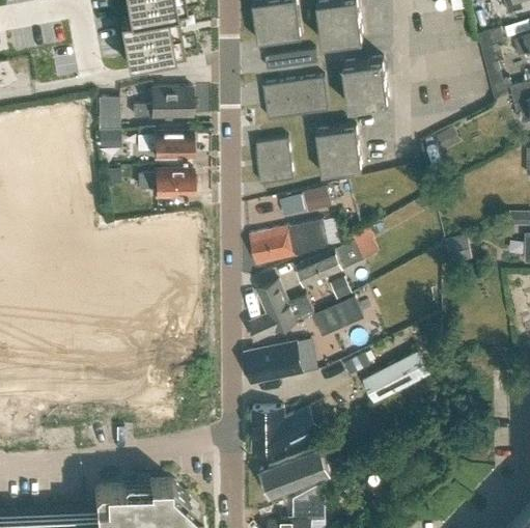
[(126,0),(130,20),(119,22),(128,67),(182,58),(176,30),(177,30),(174,14),(185,11),(183,0),(126,0)]
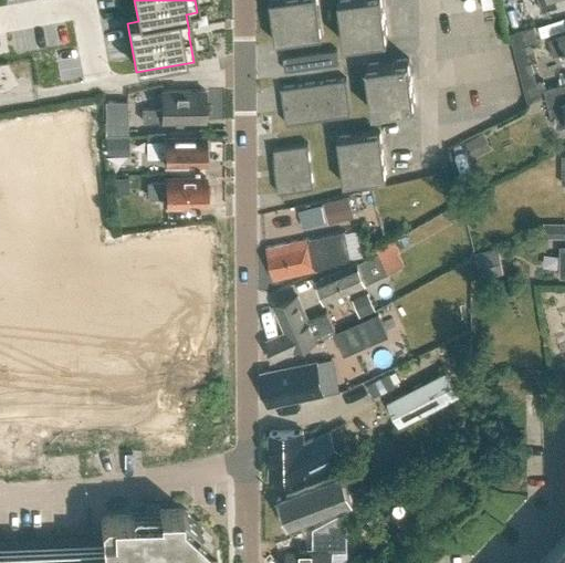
[(291,0),(269,3),(274,47),(321,40),(315,0),(291,0)]
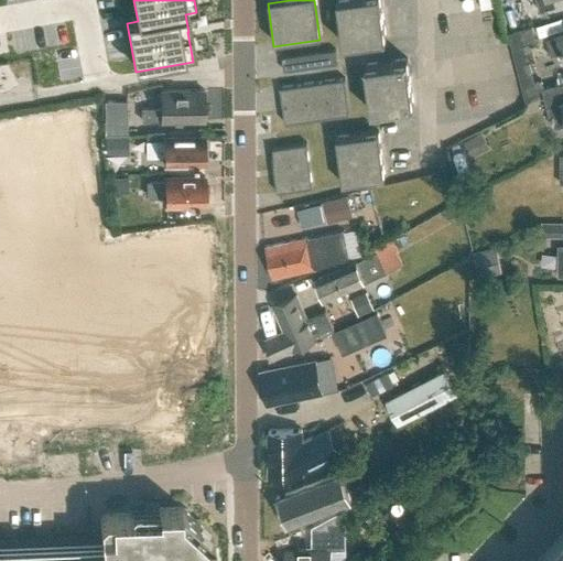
[(338,0),(336,0),(343,46),(385,41),(379,0),(338,0)]
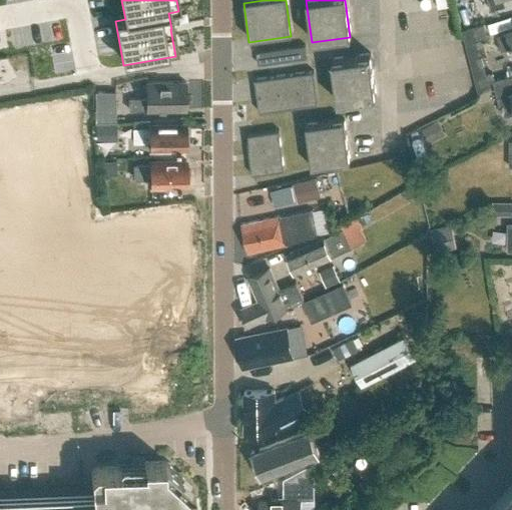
[(486,0),(490,12),(503,8),(500,0),(486,0)]
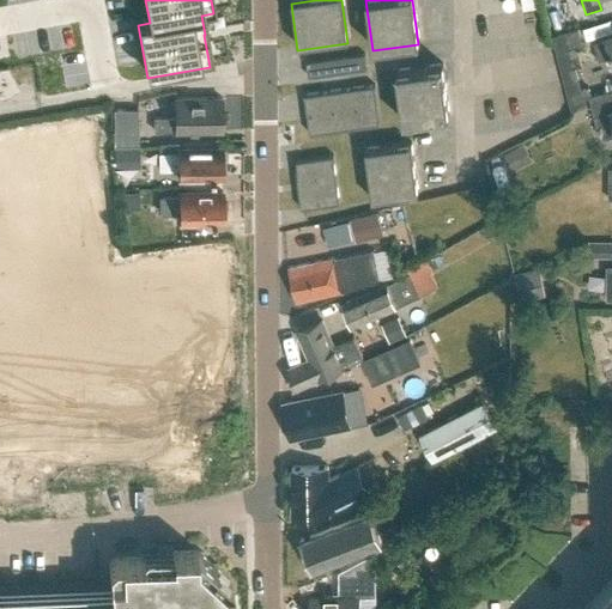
[(588,99),(589,99),(587,92),(579,93),(573,71),(580,68),(575,50),(581,49),(577,32),(552,40),(556,55),(556,56),(573,116),(588,99)]
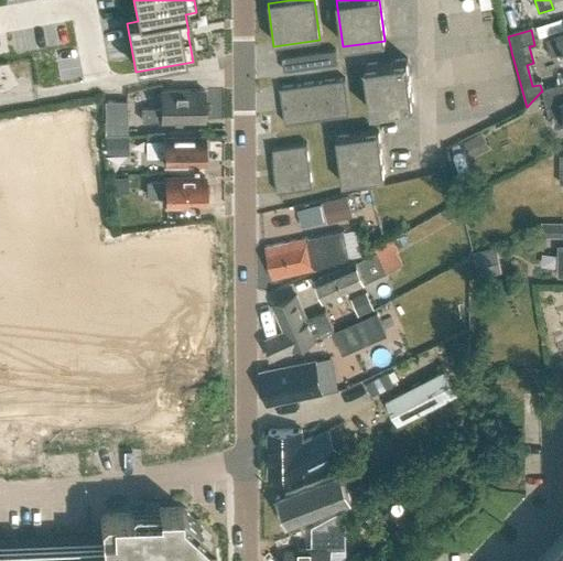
[(562,33),(558,35),(559,40),(547,43),(551,58),(562,55),(562,56),(562,33)]
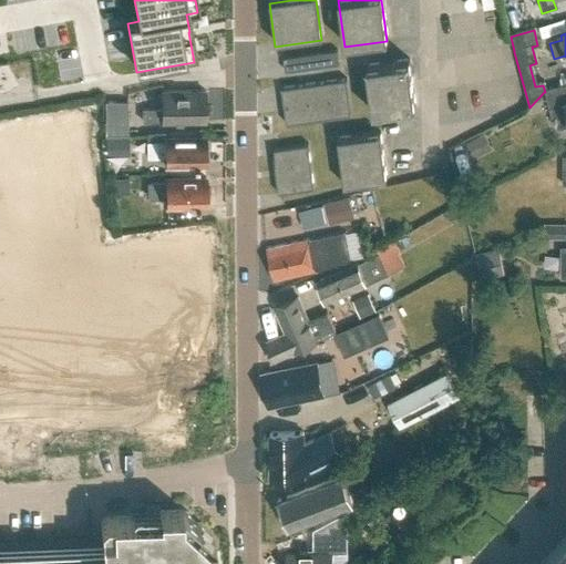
[(283,61),(285,74),(338,67),(337,53),(283,61)]
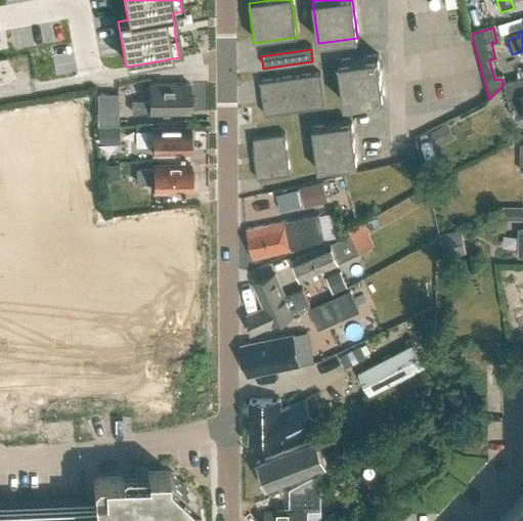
[(378,57),(338,63),(344,106),(384,101),(378,57)]
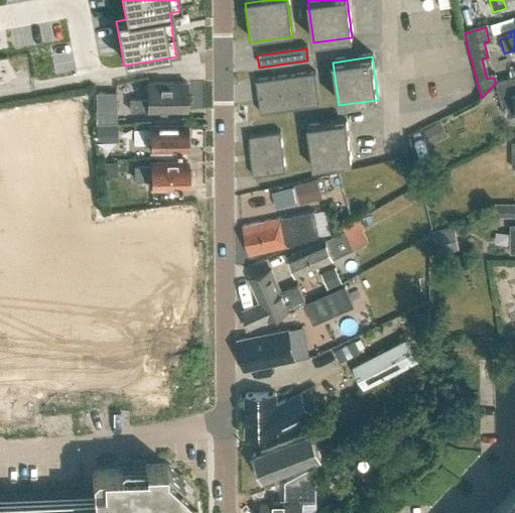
[(3,86),(15,79),(4,59),(0,60),(0,81),(3,86)]
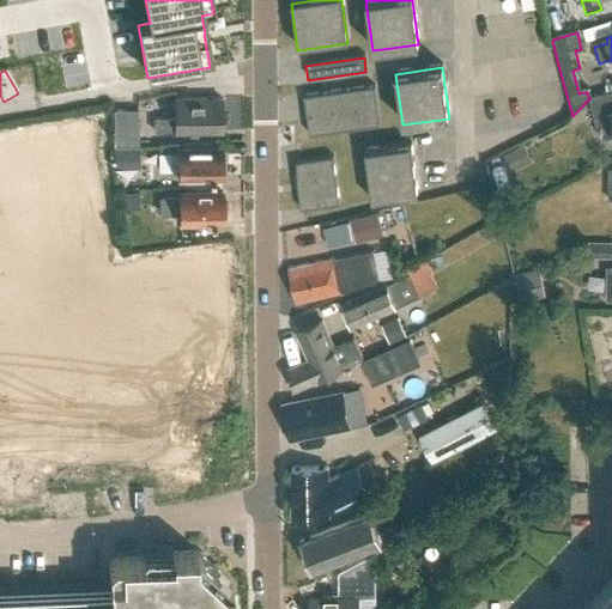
[(350,92),(356,131),(379,128),(374,89),(350,92)]
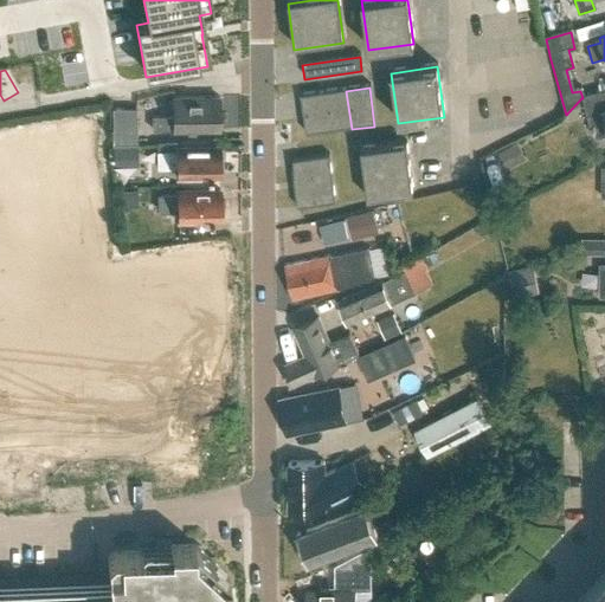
[(328,133),(352,129),(346,91),(322,94),(328,133)]
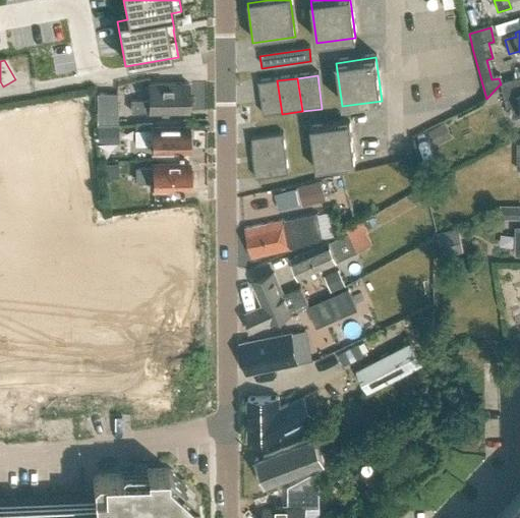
[(519,79),(501,84),(500,84),(508,116),(519,113),(519,79)]
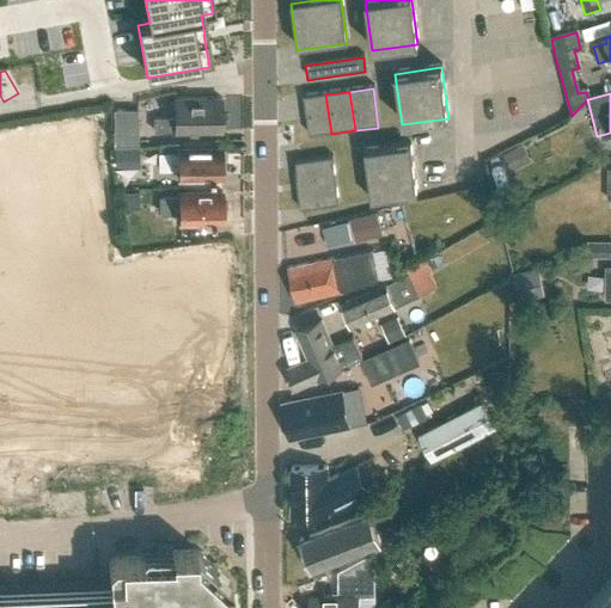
[(307,137),(331,134),(325,94),(303,98),(307,137)]
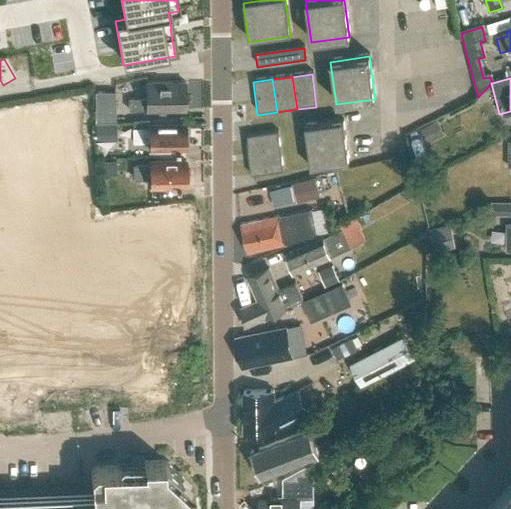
[(185,112),(184,85),(145,87),(146,100),(127,100),(127,112),(146,111),(146,114),(185,112)]
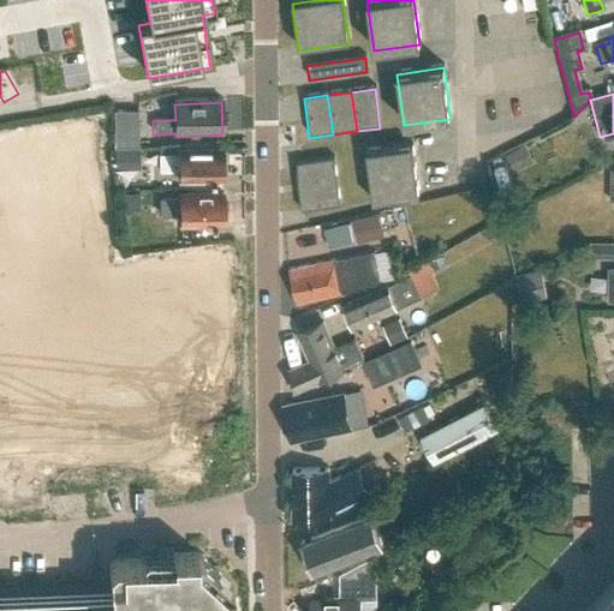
[(113,150),(138,149),(137,113),(113,114),(113,150)]
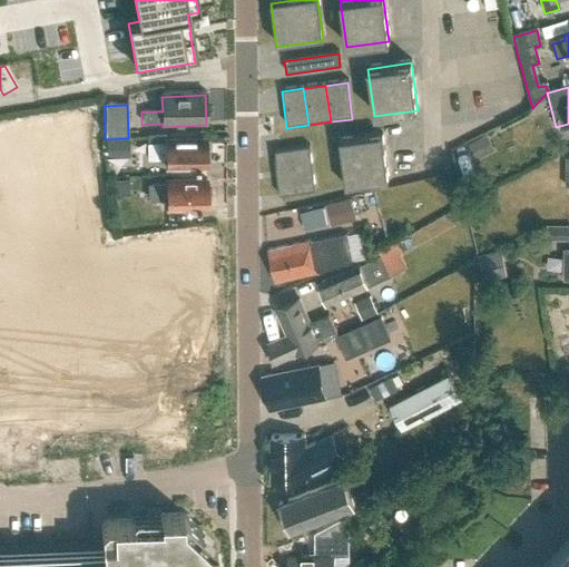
[(339,142),(345,189),(388,183),(382,136),(339,142)]
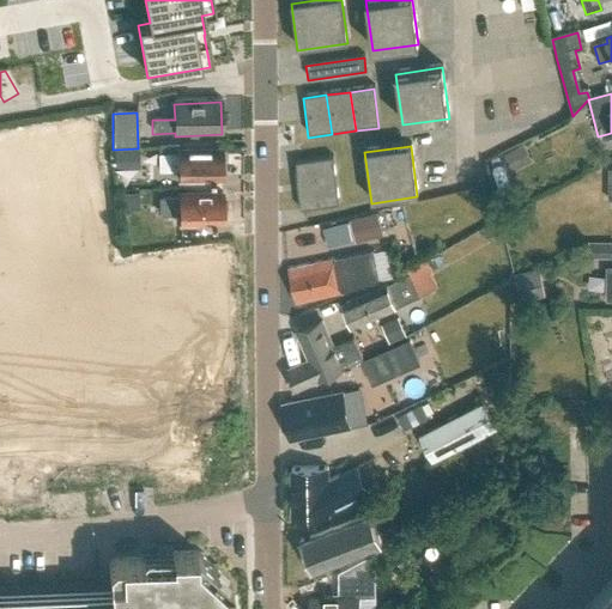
[(503,176),(523,168),(514,150),(494,159),(503,176)]
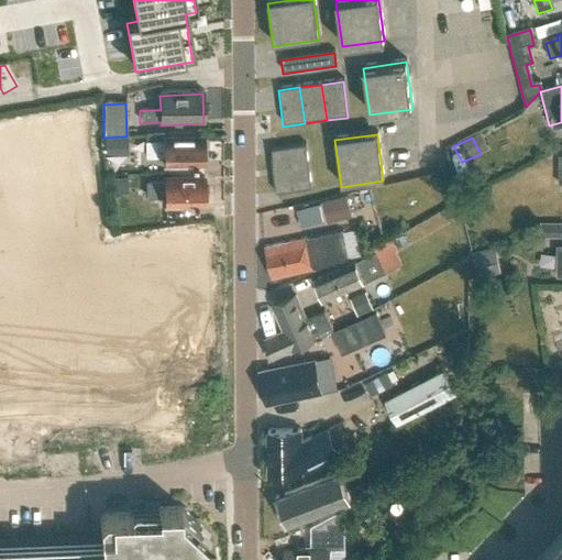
[(164,140),(164,142),(144,142),(144,160),(164,160),(164,169),(184,169),(186,167),(202,167),(202,165),(206,162),(206,154),(202,152),(202,140),(164,140)]
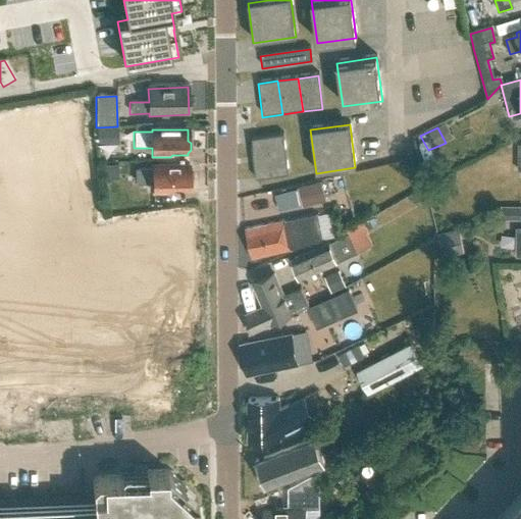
[(97,131),(97,147),(112,147),(112,131),(97,131)]
